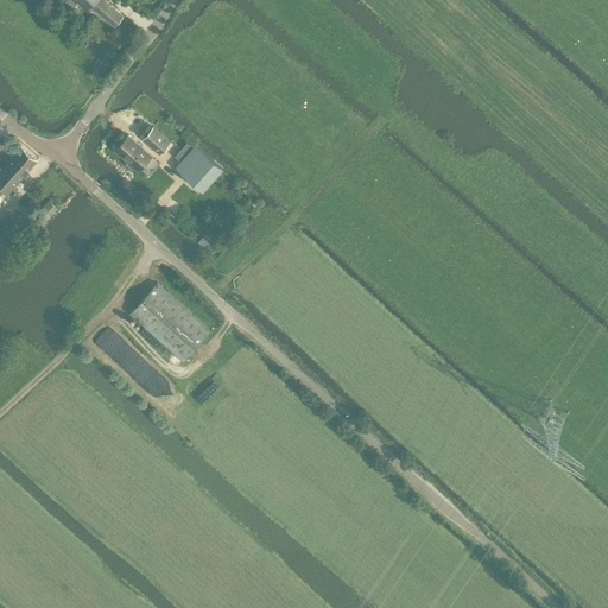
[(106,0),(97,0),(93,5),(114,24),(122,14),(106,0)]
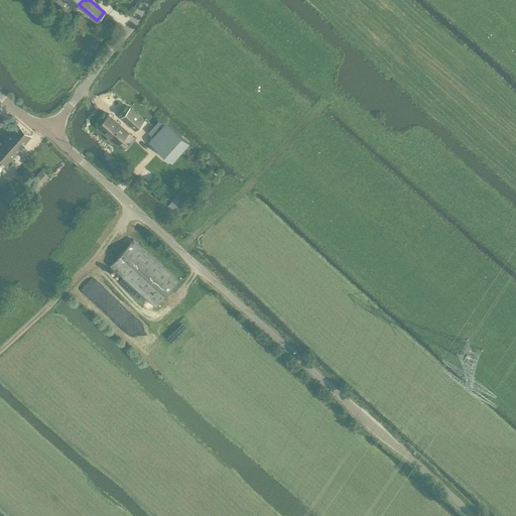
[(135,129),(144,120),(130,108),(122,117),(135,129)]
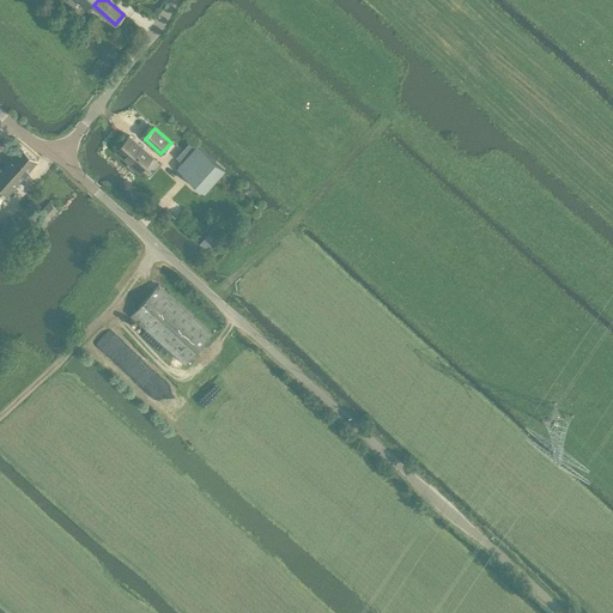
[(129,162),(129,165),(133,169),(137,168),(139,170),(152,156),(129,135),(116,150),(129,162)]
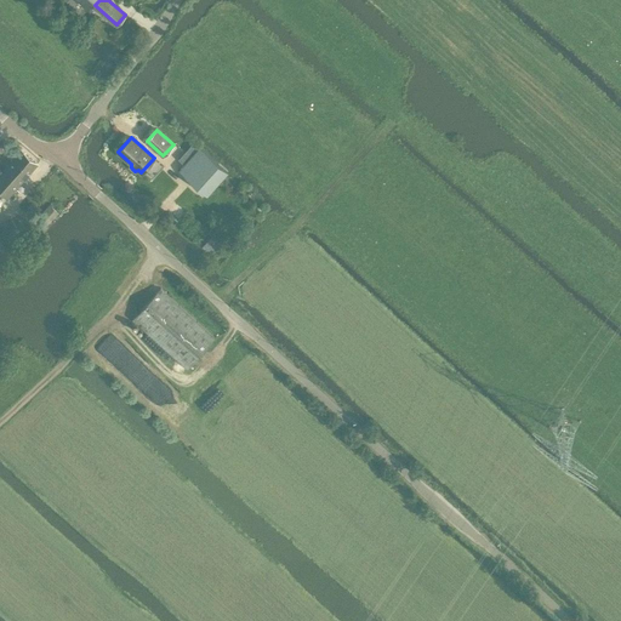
[(201,147),(181,170),(208,193),(228,170),(201,147)]
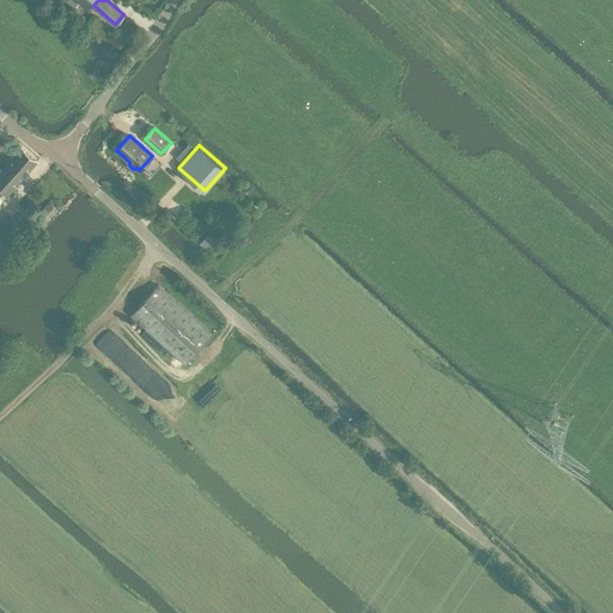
[(0,206),(2,195),(0,193),(0,187),(8,194),(37,161),(20,147),(2,168),(0,165),(0,206)]
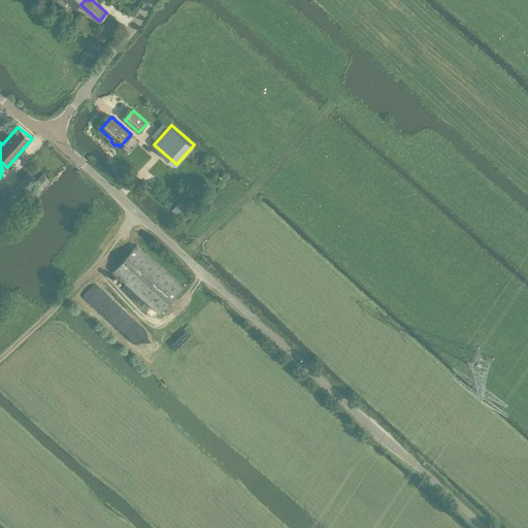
[(31,187),(37,194),(50,179),(43,173),(31,187)]
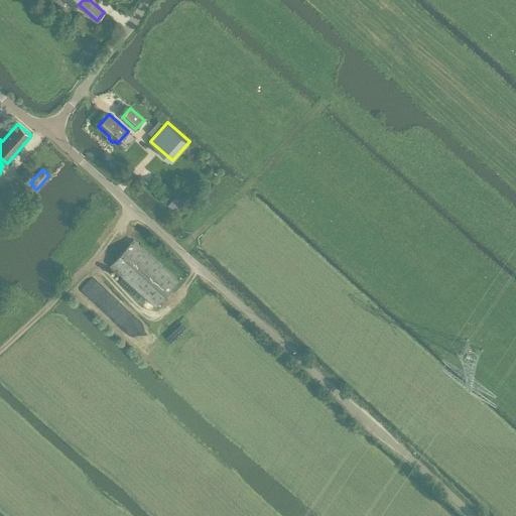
[(10,181),(0,194),(0,211),(18,188),(10,181)]
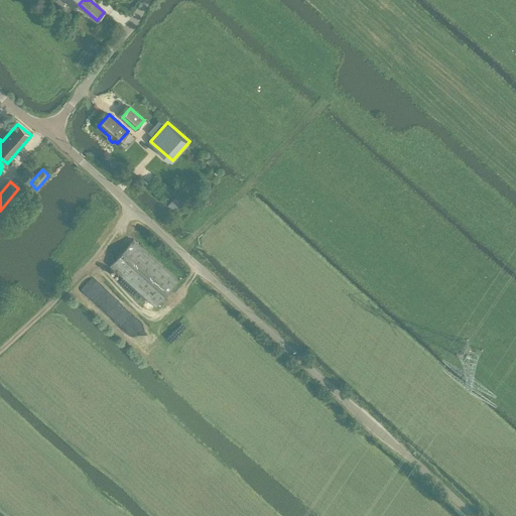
[(178,196),(169,205),(178,213),(186,204),(178,196)]
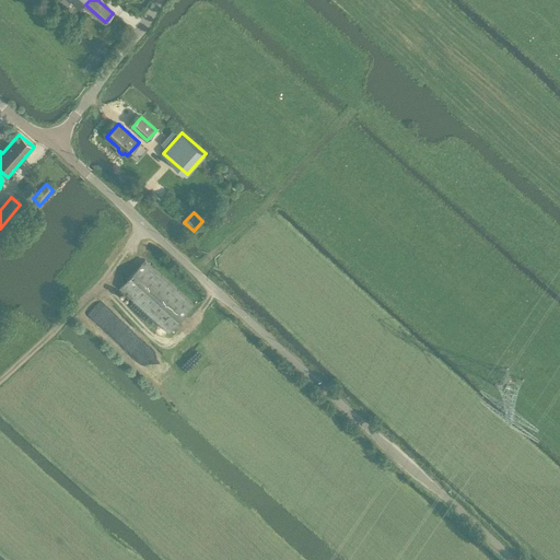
[(170,331),(194,304),(146,260),(120,288),(170,331)]
